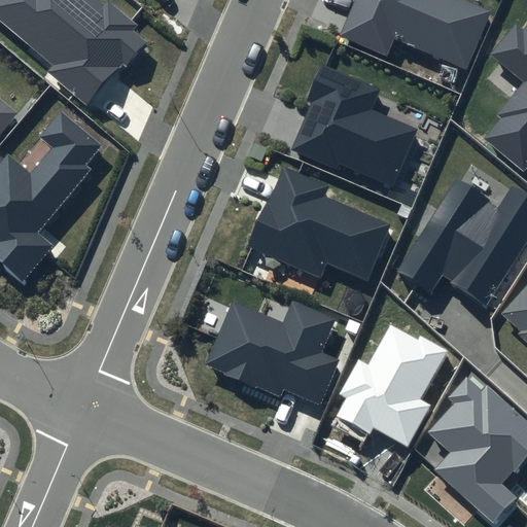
[(107,0),(104,4),(98,0),(0,0),(0,19),(55,64),(47,72),(86,104),(120,62),(126,66),(146,41),(134,31),(139,25),(108,0),(107,0)]
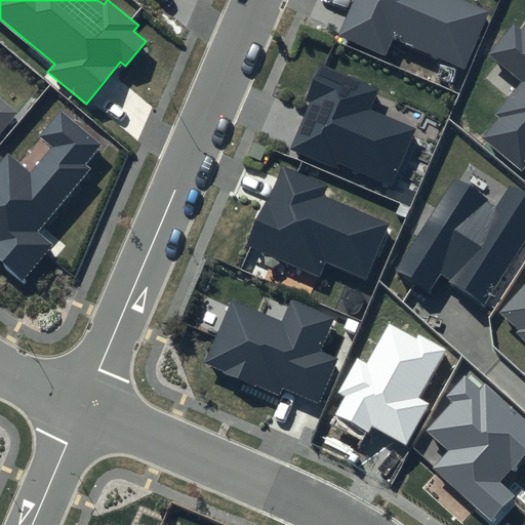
[(353,0),(339,34),(386,54),(393,38),(463,68),(489,10),(466,0),(353,0)]
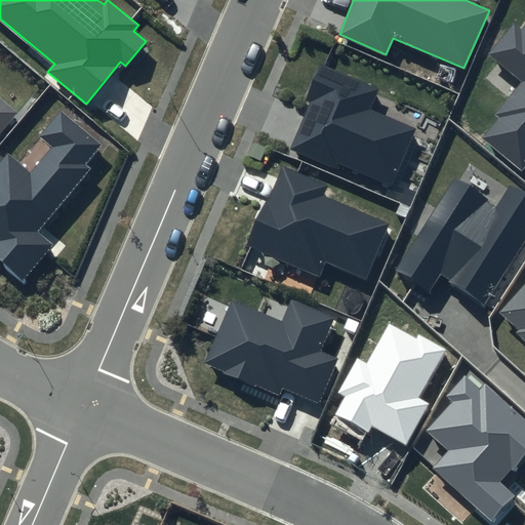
[(524,23),(521,28),(513,22),(486,54),(520,81),(493,114),(497,118),(483,137),(521,168),(524,162),(524,23)]
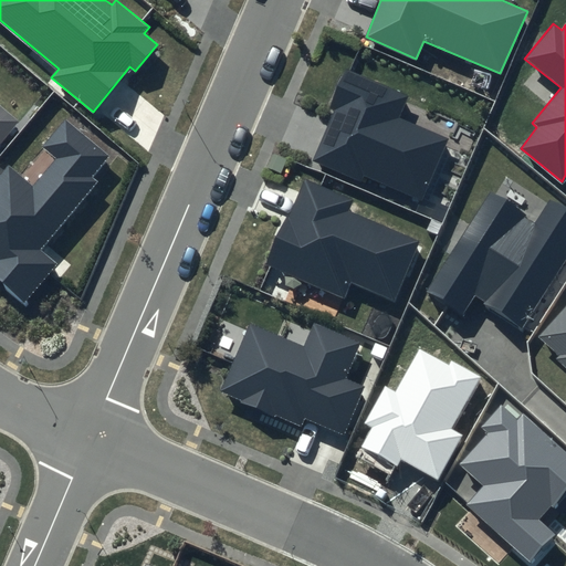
[(410,94),(345,66),(328,107),(334,109),(312,160),(360,181),(363,176),(423,201),(450,138),(400,117),(410,94)]
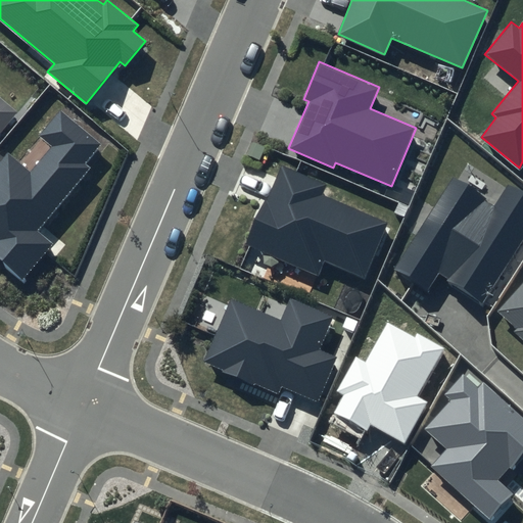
[(0,134),(19,111),(0,95),(0,134)]
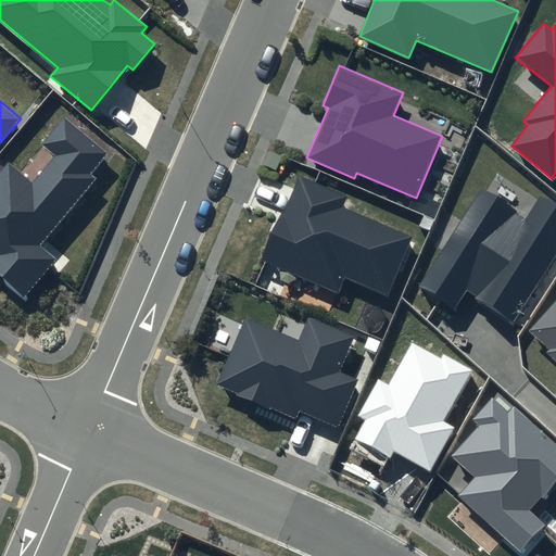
[(109,153),(64,116),(41,144),(55,156),(32,185),(8,164),(0,173),(0,279),(22,299),(55,261),(38,245),(96,178),(91,174),(109,153)]
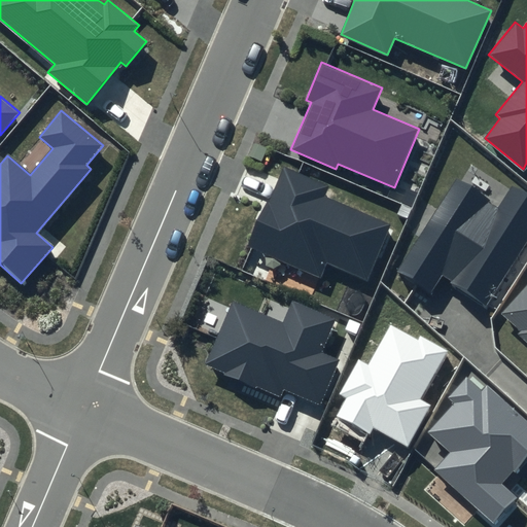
[(329,185),(282,165),(248,246),(319,276),(325,262),(367,280),(391,224),(324,198),(329,185)]
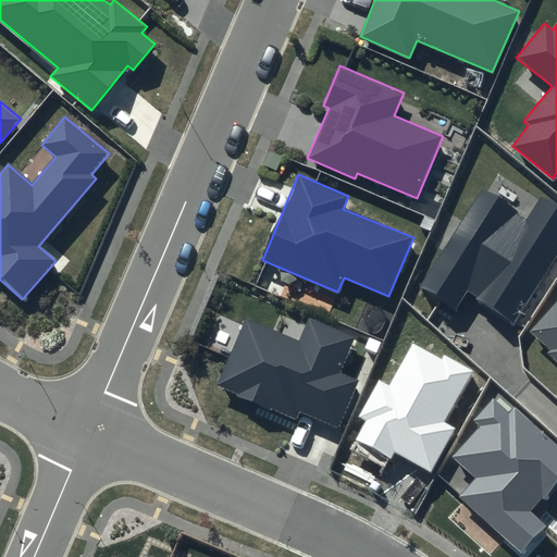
[(527,218),(482,188),(419,286),(455,309),(466,292),(515,322),(556,256),(556,206),(541,196),(527,218)]
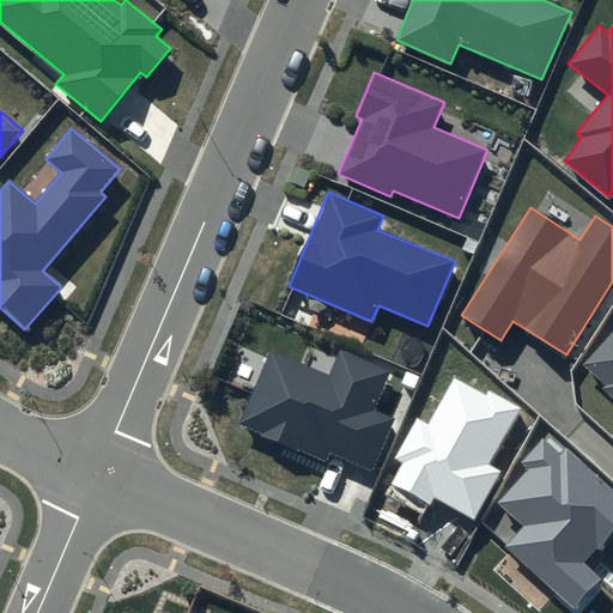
[(612,329),(582,365),(604,384),(600,388),(612,399),(612,329)]
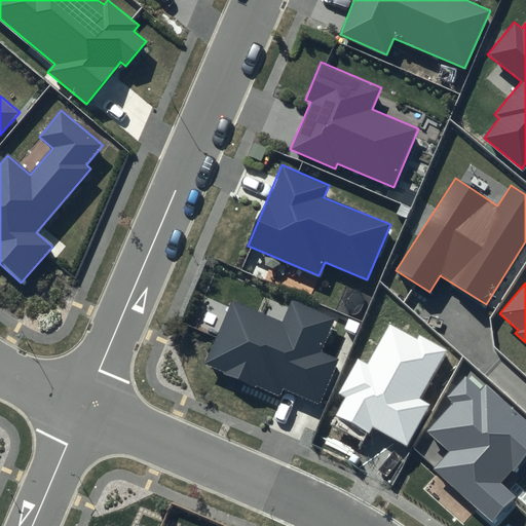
[(231,301),(203,365),(280,398),(284,389),(321,405),(340,359),(322,350),(335,318),(292,300),(282,323),(231,301)]
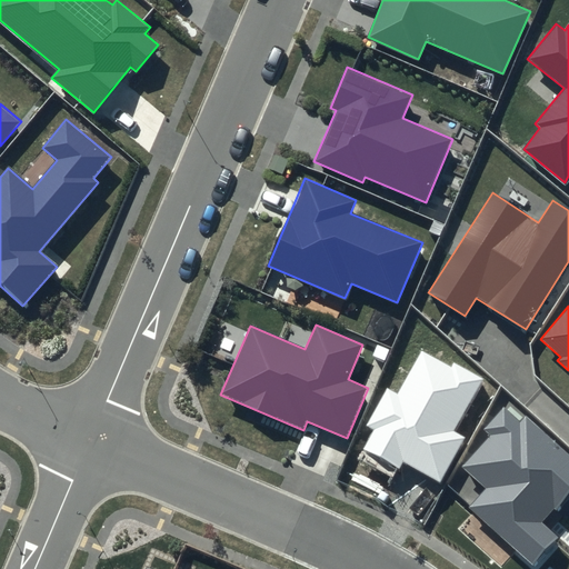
[(451,368),(421,352),(398,395),(387,388),(367,426),(375,430),(363,451),(399,470),(402,462),(441,482),(467,436),(456,430),(482,380),(453,365),(451,368)]
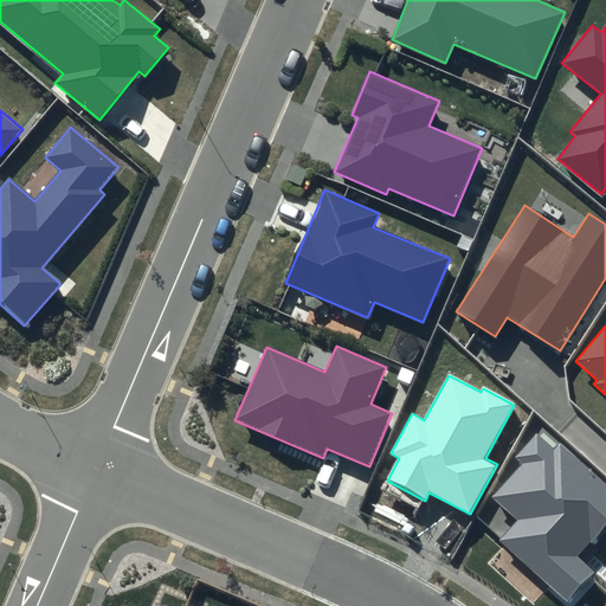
[(605,527),(605,485),(560,444),(553,451),(535,434),(514,457),(522,464),(490,498),(516,522),(496,542),(565,605),(568,605),(598,575),(578,558),(605,527)]
